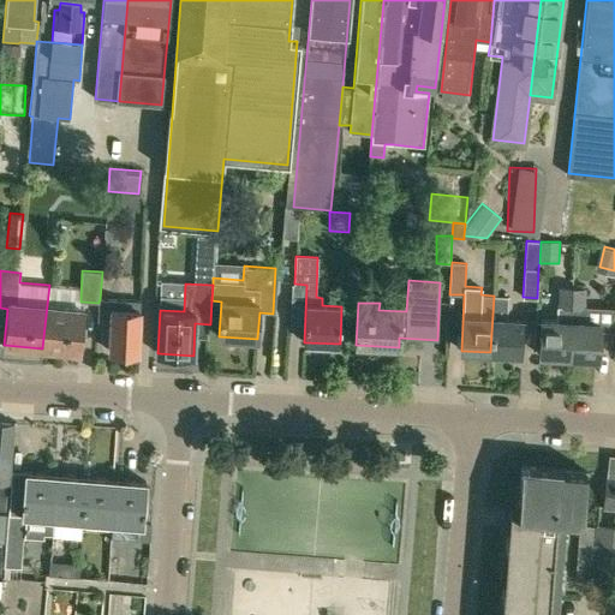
[(49,285),(47,305),(42,348),(79,352),(83,309),(78,308),(79,288),(49,285)]
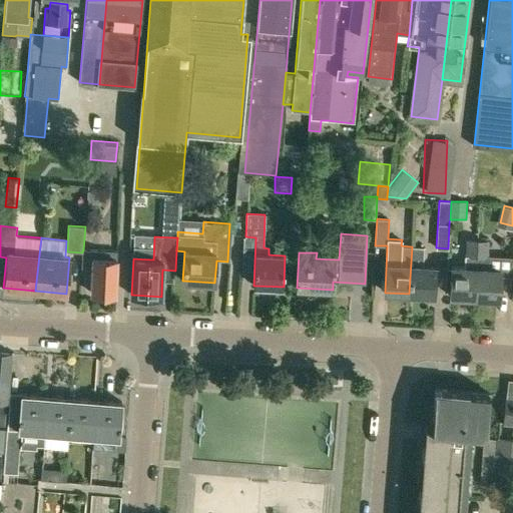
[(465,254),(477,255),(478,238),(466,237),(465,254)]
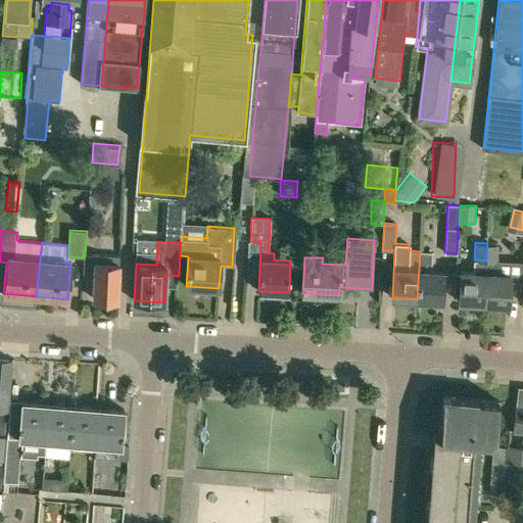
[(487,243),(486,260),(496,262),(497,243),(487,243)]
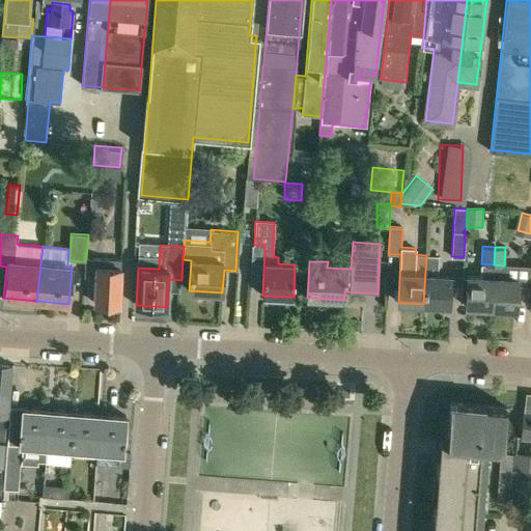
[(426,255),(423,304),(449,305),(450,277),(438,276),(439,255),(426,255)]
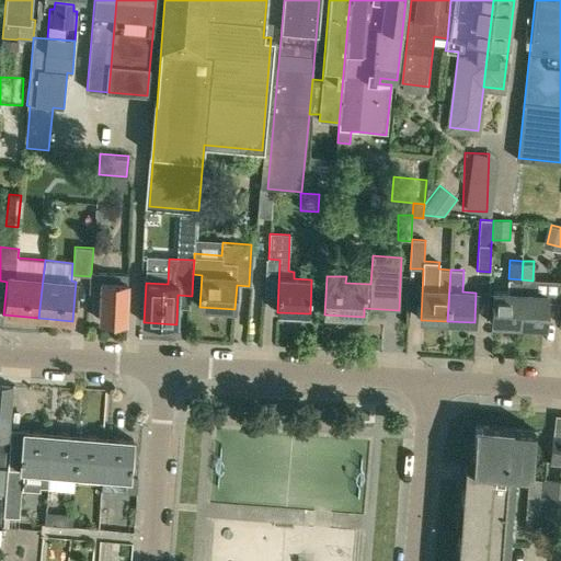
[(128,276),(91,274),(90,274),(90,276),(89,294),(101,294),(99,320),(125,322),(128,276)]
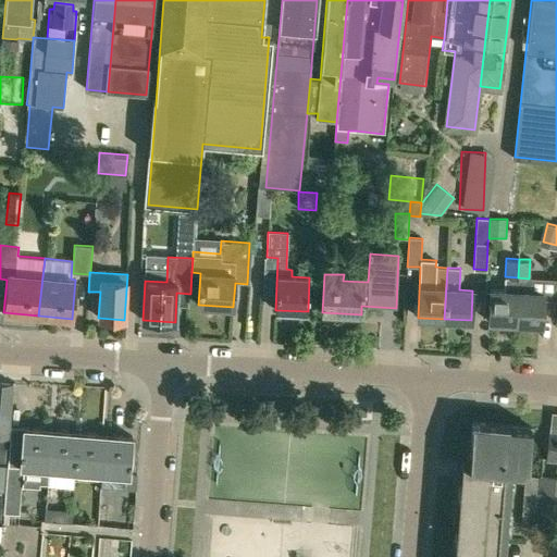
[(489,322),(516,323),(517,291),(491,289),(489,322)]
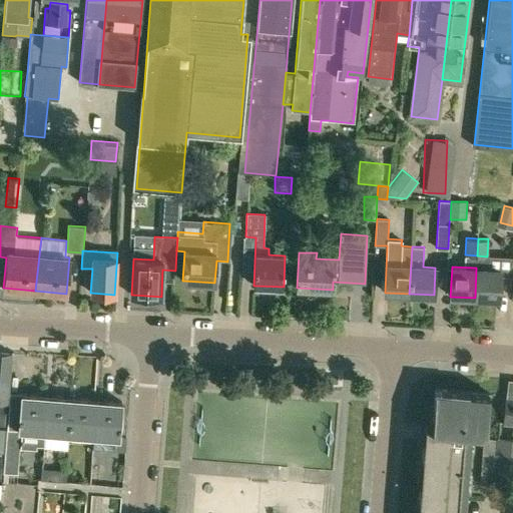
[(501,270),(476,268),(475,298),(499,299),(501,270)]
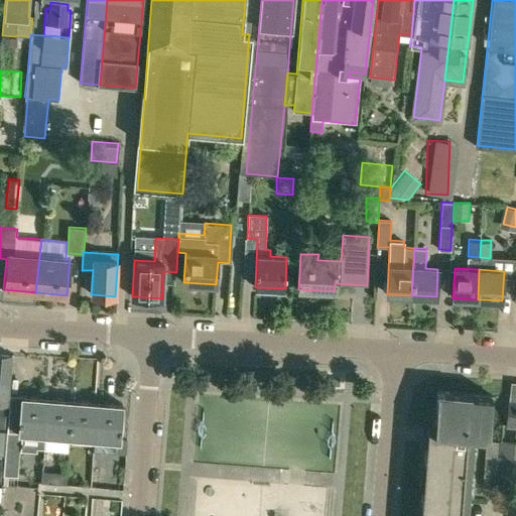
[(0,354),(0,379),(10,380),(12,356),(0,354)]
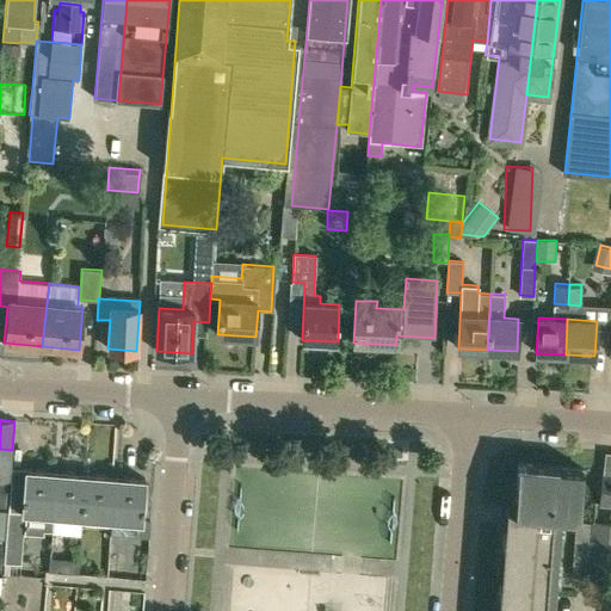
[(0,479),(10,481),(12,450),(0,449),(0,479)]
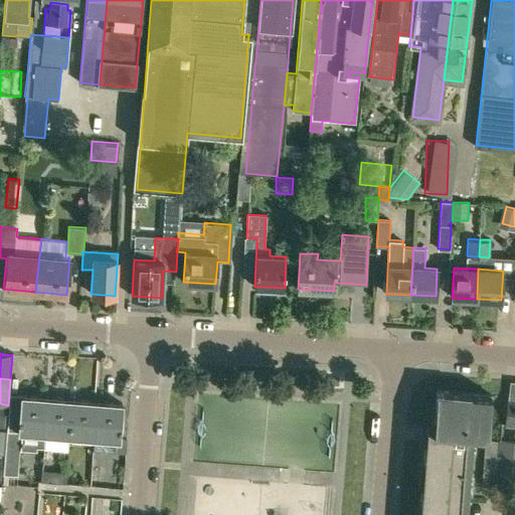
[(468,514),(469,512),(466,511),(465,511),(467,491),(468,491),(468,490),(471,490),(472,470),(469,470),(469,469),(470,449),(471,449),(471,448),(474,448),(475,433),(487,434),(490,394),(436,390),(435,409),(437,409),(441,409),(440,421),(434,420),(433,430),(432,445),(424,444),(422,465),(424,465),(424,464),(428,465),(427,486),(421,485),(419,506),(421,506),(425,506),(424,514),(468,514)]
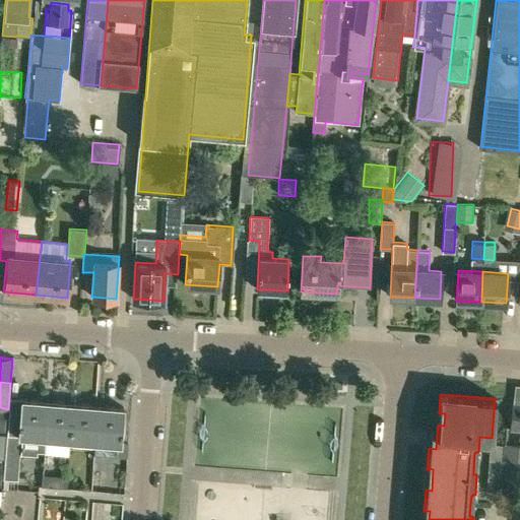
[(43,453),(44,440),(47,401),(21,399),(20,405),(9,404),(7,435),(6,435),(4,459),(3,479),(18,480),(20,454),(36,455),(37,452),(43,453)]
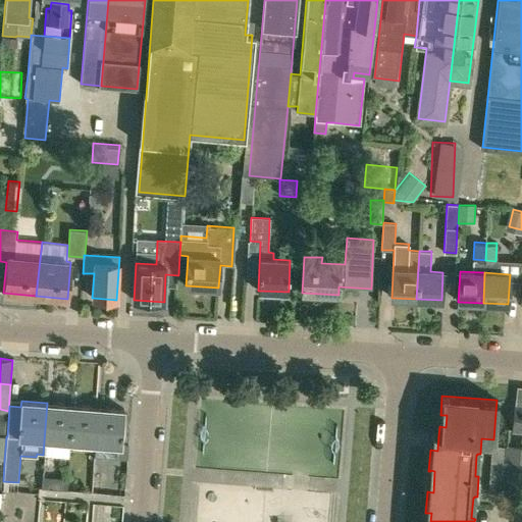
[(69,442),(72,405),(47,403),(44,441),(43,455),(43,456),(68,457),(69,442)]
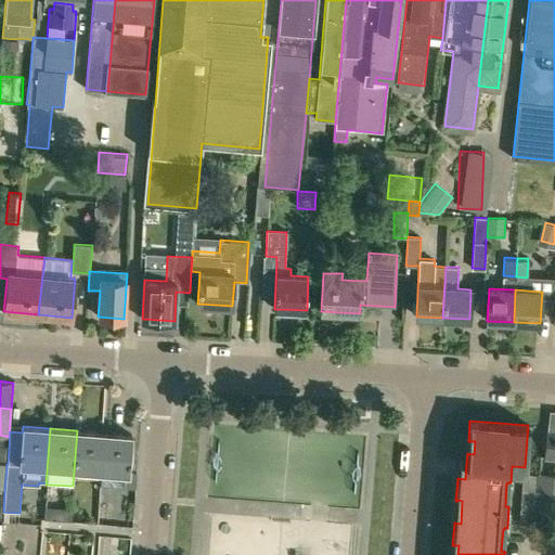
[(104,433),(77,430),(74,470),(101,473),(104,433)]
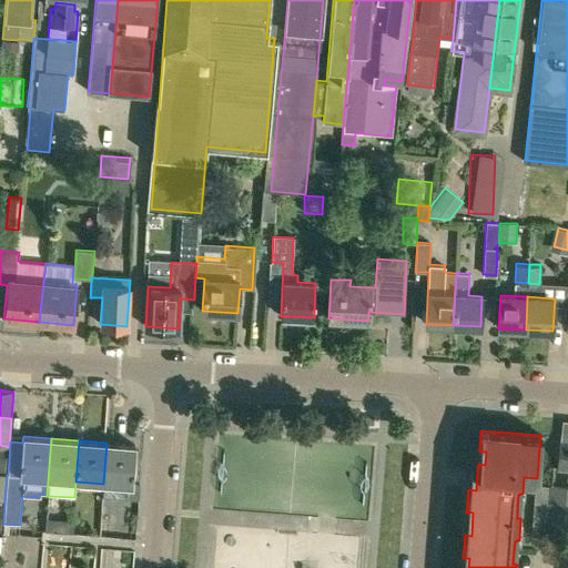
[(131,486),(133,445),(107,443),(103,484),(131,486)]
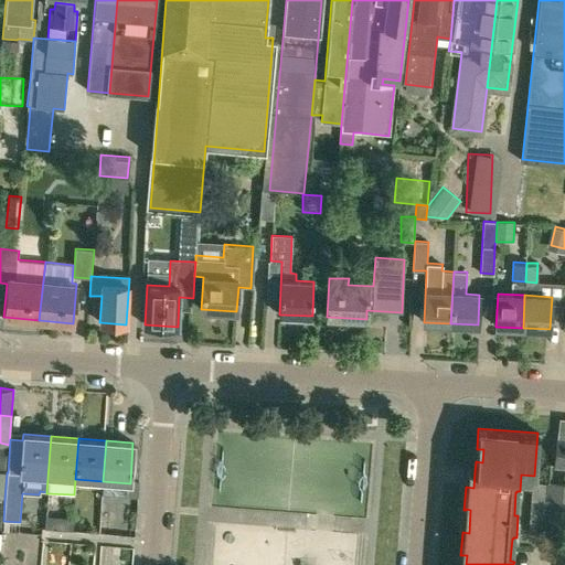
[(564,440),(556,440),(554,466),(564,467),(564,440)]
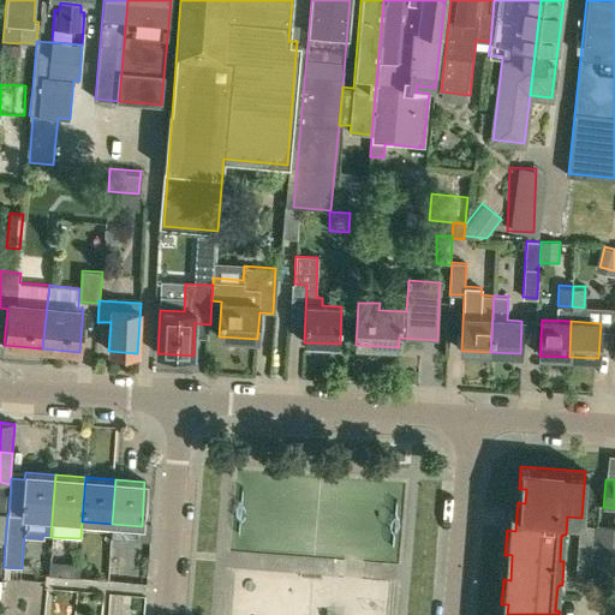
[(579,525),(574,581),(589,583),(593,526),(579,525)]
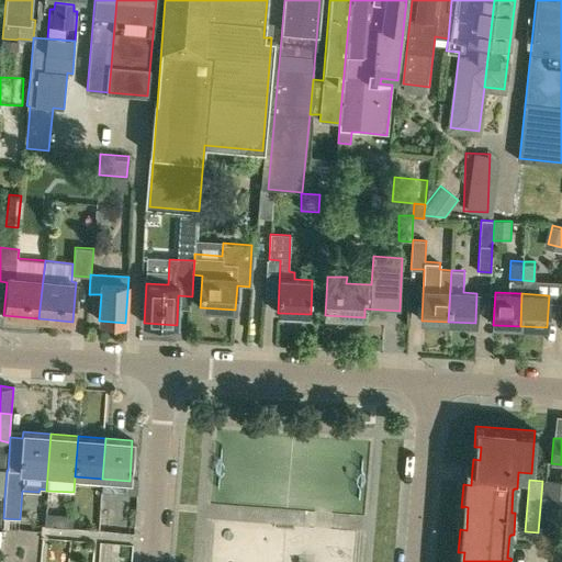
[(543,490),(540,525),(555,526),(559,492),(543,490)]
